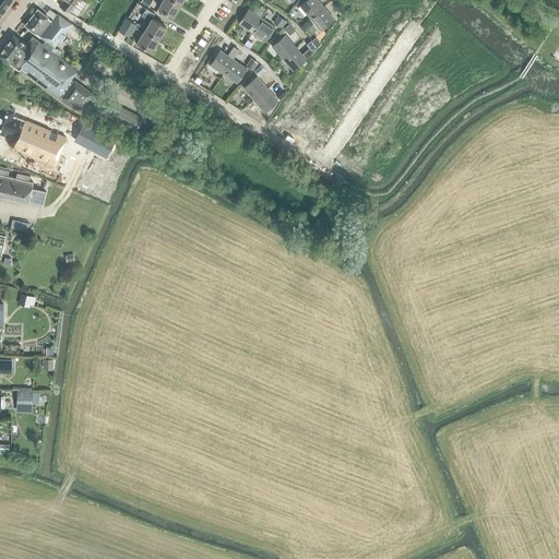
[(10,0),(0,0),(0,16),(12,1),(10,0)]
